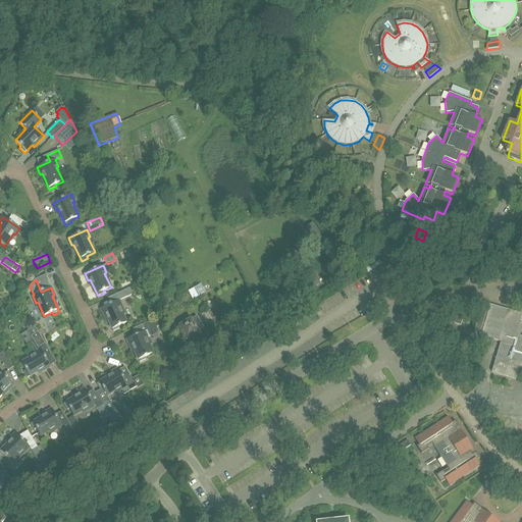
[(118,294),(121,300),(133,295),(129,288),(118,294)]
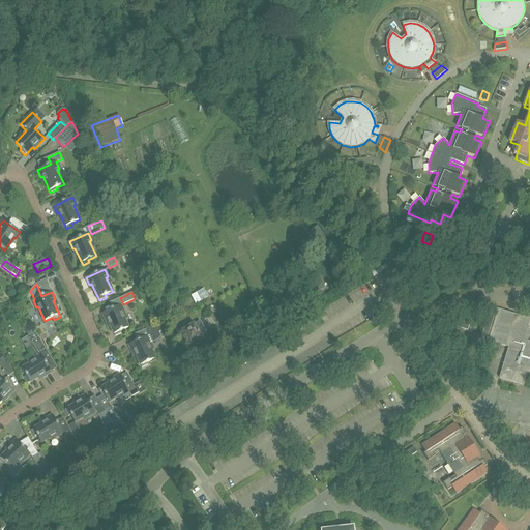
[(108,320),(110,326),(115,336),(121,333),(120,331),(128,327),(122,313),(124,312),(121,304),(102,314),(106,321),(108,320)]
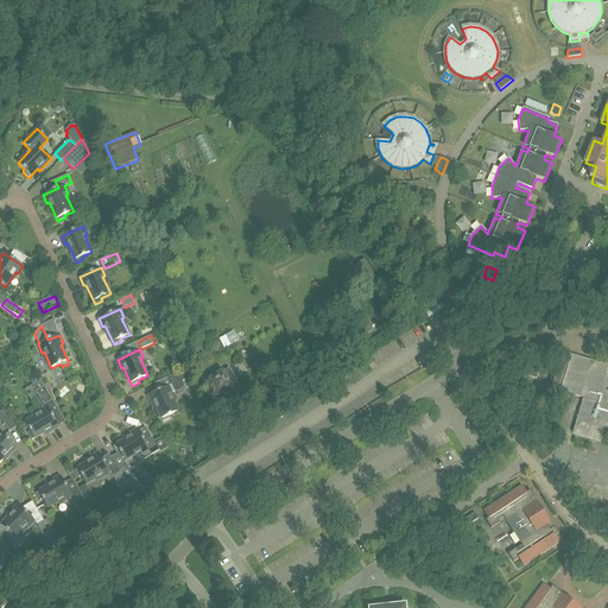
[(559,362),(552,386),(558,388),(557,392),(570,396),(577,397),(582,399),(571,434),(600,442),(605,426),(607,428),(607,392),(605,392),(599,390),(602,377),(603,372),(606,366),(591,362),(590,362),(569,355),(568,359),(561,358),(559,362)]
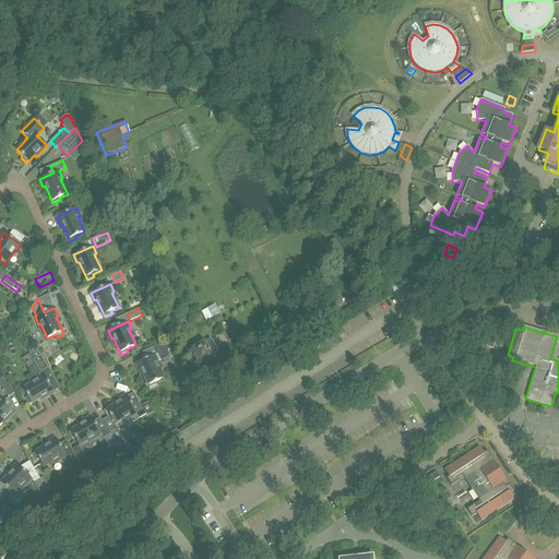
[(214,358),(212,355),(217,352),(211,339),(192,351),(190,347),(186,351),(198,369),(206,364),(205,364),(214,358)]
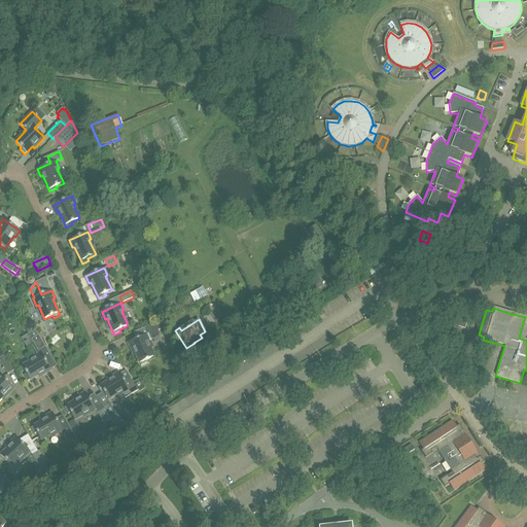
[(465,322),(454,319),(452,326),(464,329),(465,322)]
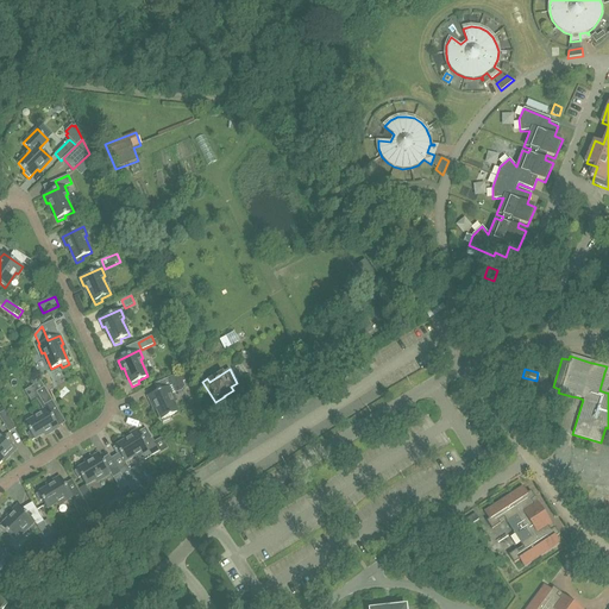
[(171,387),(182,382),(186,381),(182,372),(168,378),(171,387)]
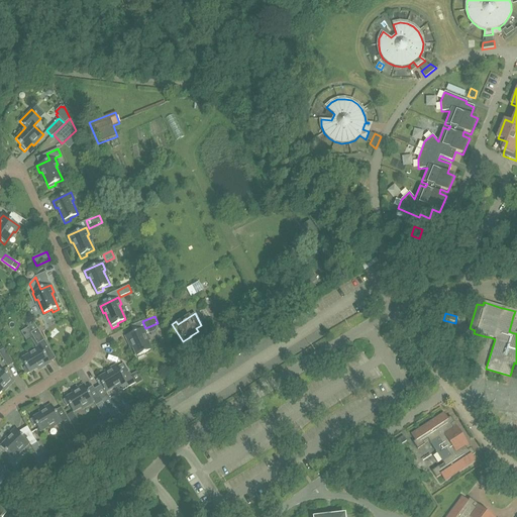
[(125,336),(128,343),(130,342),(133,348),(138,358),(144,355),(143,354),(151,350),(147,341),(144,335),(146,335),(143,328),(133,332),(125,336)]
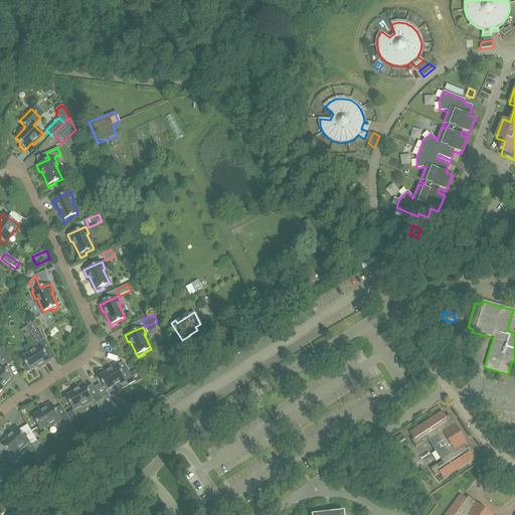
[(39,344),(33,348),(34,350),(21,358),(25,365),(23,366),(27,372),(42,363),(43,365),(50,361),(47,356),(52,353),(43,338),(37,328),(31,331),(39,344)]
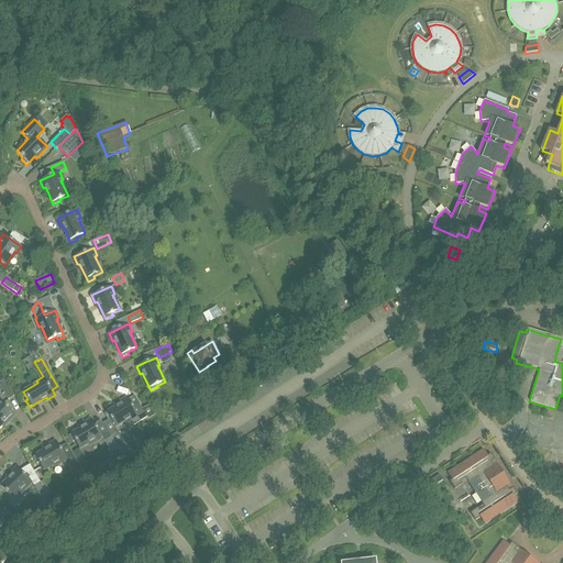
[(4,379),(0,382),(0,387),(8,400),(14,396),(4,379)]
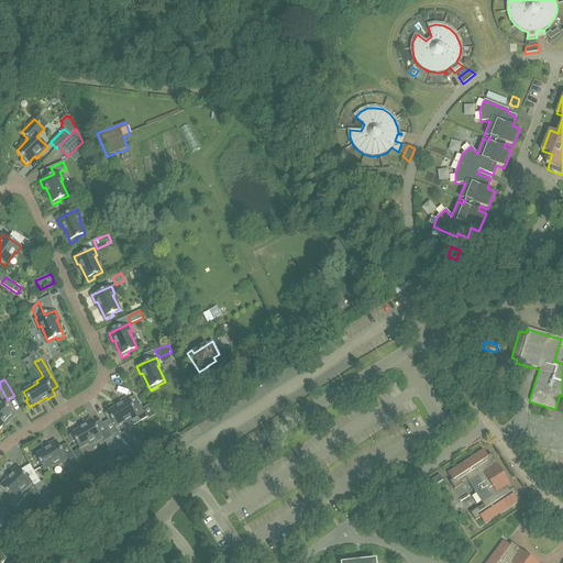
[(147,417),(141,406),(139,401),(132,406),(128,397),(120,401),(121,404),(105,414),(109,420),(111,419),(116,427),(130,418),(134,424),(147,417)]
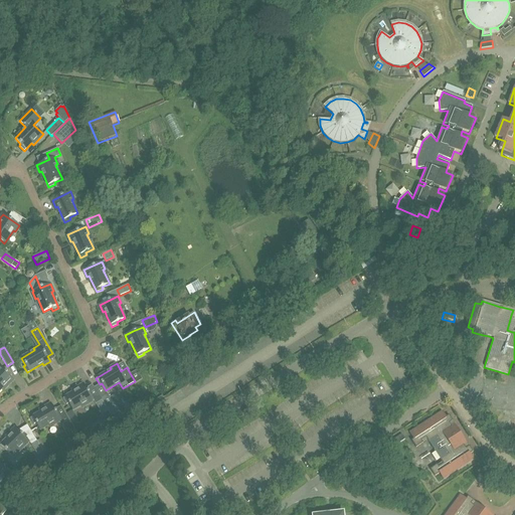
[(0,390),(2,388),(7,383),(8,385),(14,379),(0,365),(0,390)]
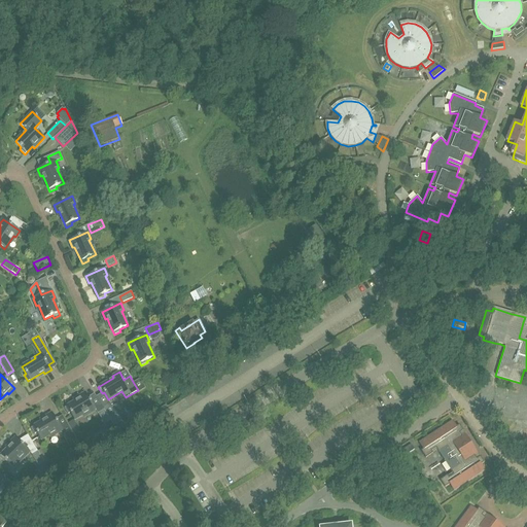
[(80,398),(74,401),(64,408),(68,414),(70,413),(74,420),(82,415),(89,412),(90,414),(96,410),(88,397),(89,397),(85,392),(79,396),(80,398)]
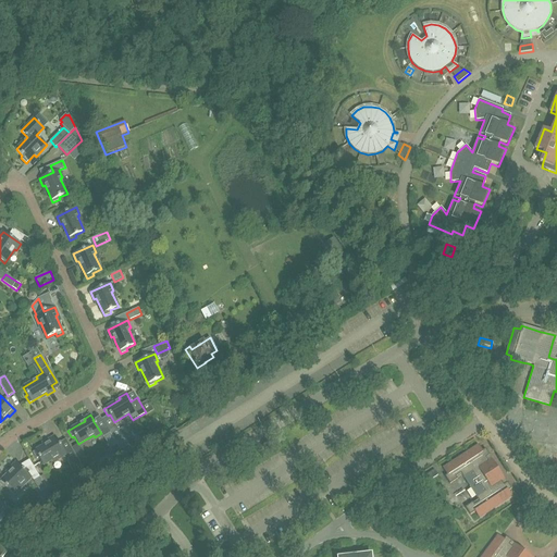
[(116,425),(109,431),(110,433),(118,445),(118,446),(125,442),(116,425)]
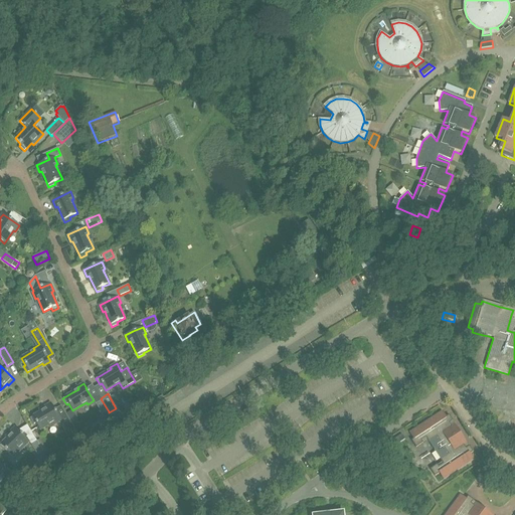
[(145,398),(147,402),(148,405),(154,401),(156,401),(152,395),(145,398)]
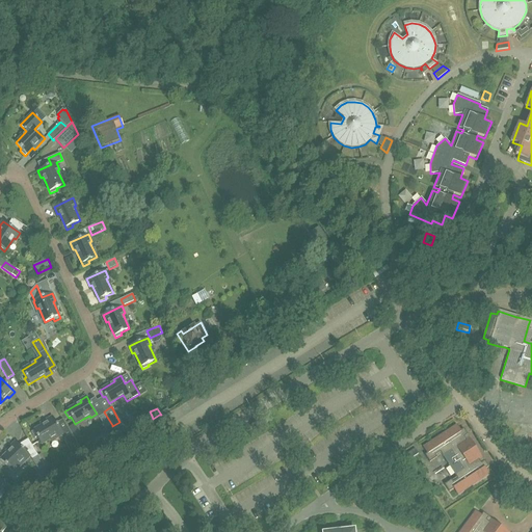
[(112,425),(105,414),(99,418),(106,428),(112,425)]
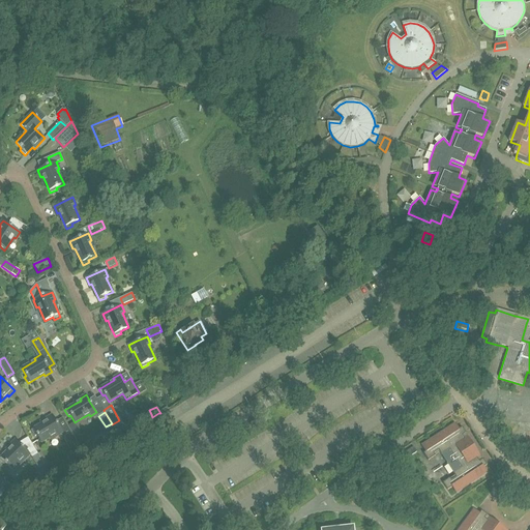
[(47,420),(40,424),(31,431),(35,437),(37,435),(41,443),(55,435),(56,436),(63,432),(53,415),(46,419),(47,420)]
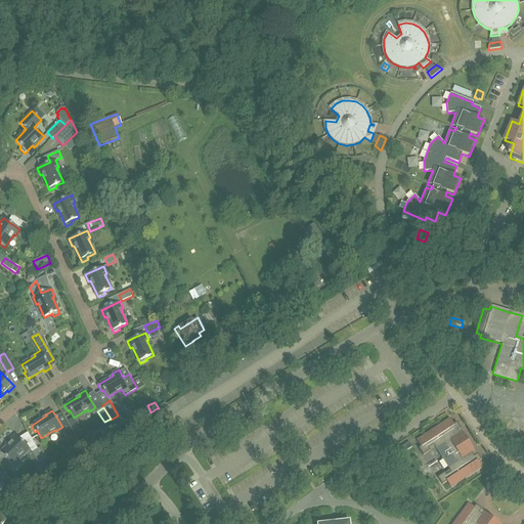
[(118,416),(111,420),(116,428),(119,433),(131,425),(127,418),(122,421),(118,416)]
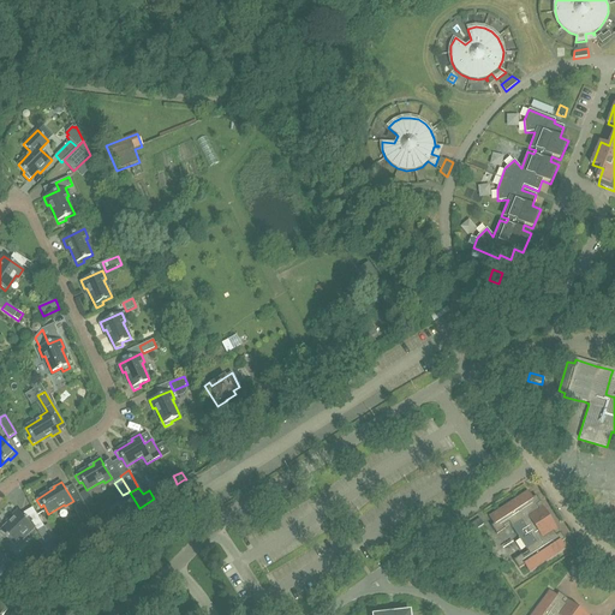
[(527,491),(489,517),(494,524),(491,526),(496,535),(505,529),(503,526),(508,523),(509,525),(512,527),(526,549),(527,553),(529,554),(524,557),(523,556),(521,555),(513,560),(519,569),(525,565),(530,572),(565,549),(561,543),(565,539),(560,533),(556,536),(554,531),(556,530),(551,524),(553,523),(547,514),(545,514),(542,508),(539,509),(537,506),(541,503),(536,496),(532,499),(527,491)]
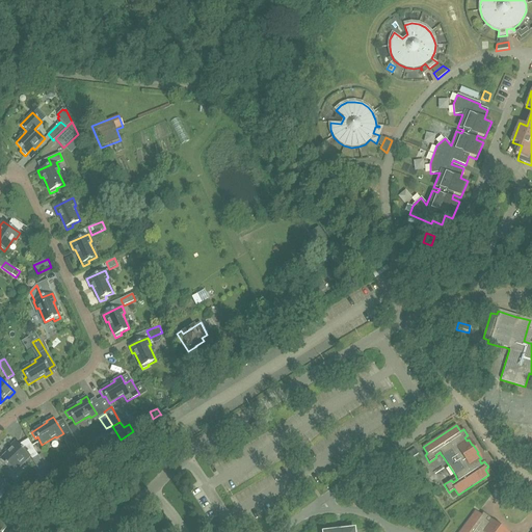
[(109,435),(103,440),(106,445),(112,441),(109,435)]
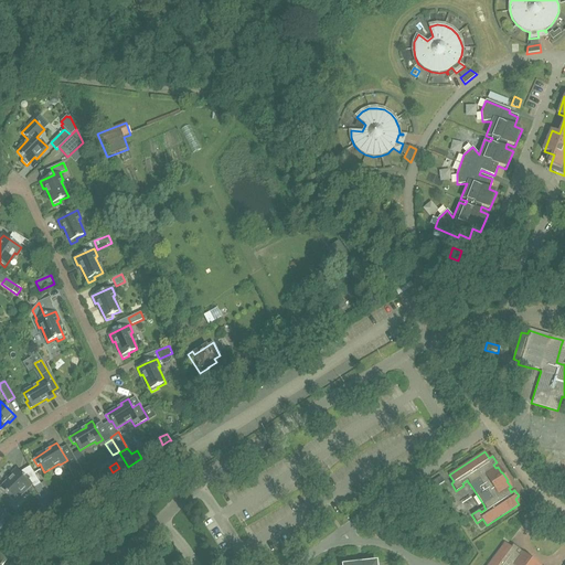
[(78,465),(71,469),(81,484),(87,480),(80,468),(78,465)]
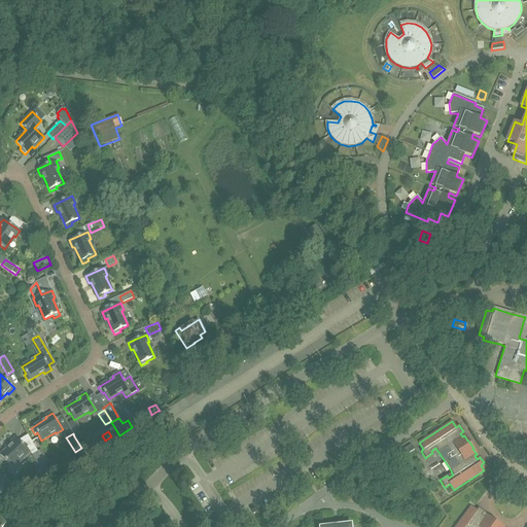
[(23,455),(24,457),(30,452),(15,437),(10,443),(11,445),(0,455),(0,458),(4,462),(5,460),(11,466),(23,455)]
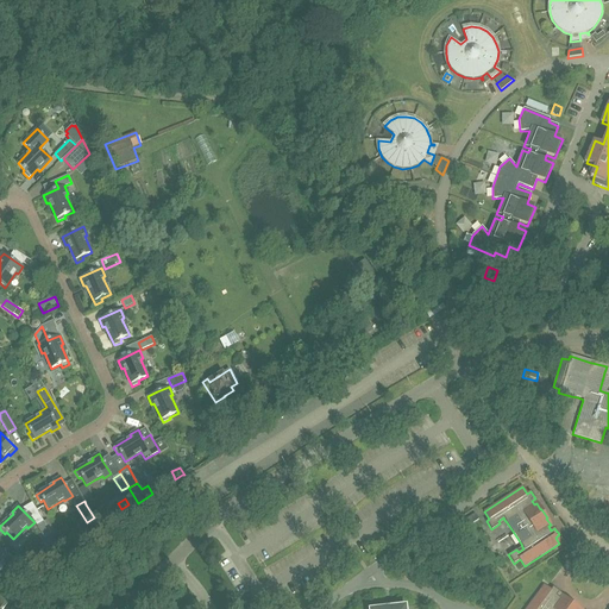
[(468,519),(471,525),(479,520),(475,514),(468,519)]
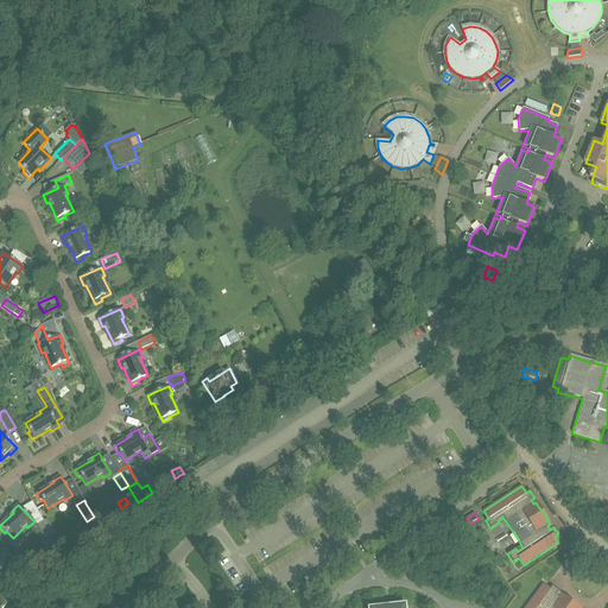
[(44,520),(37,525),(44,537),(51,533),(44,520)]
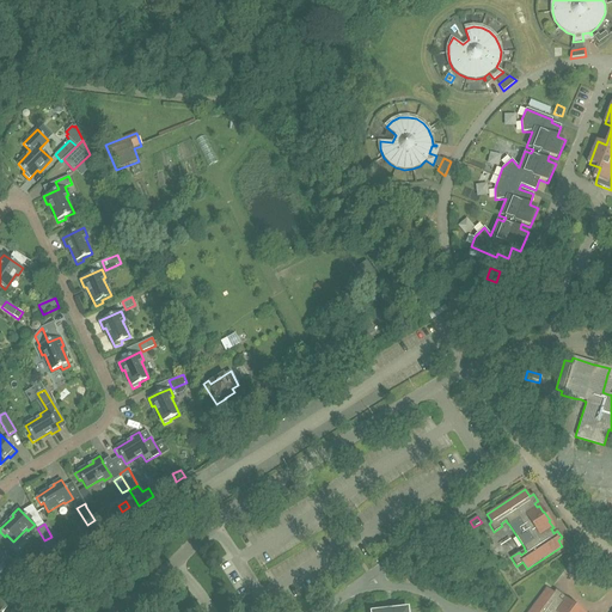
[(22,568),(18,575),(24,579),(28,571),(22,568)]
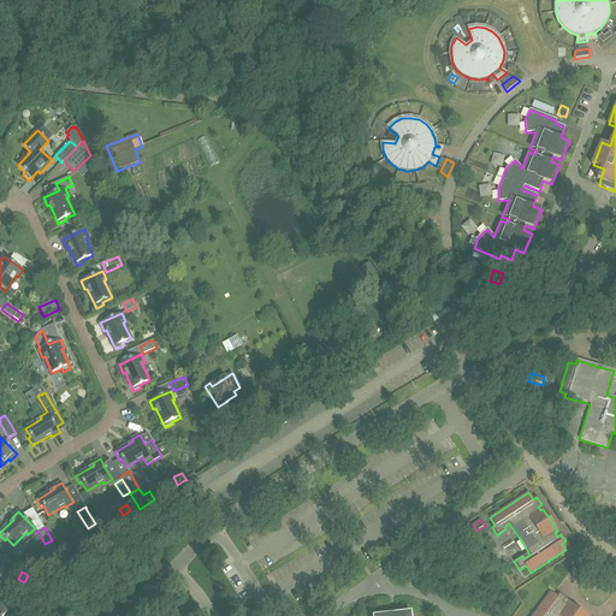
[(550,592),(532,615),(586,615),(584,614),(585,614),(575,606),(575,608),(569,603),(568,605),(563,603),(567,598),(560,593),(557,597),(552,593),(550,592)]
